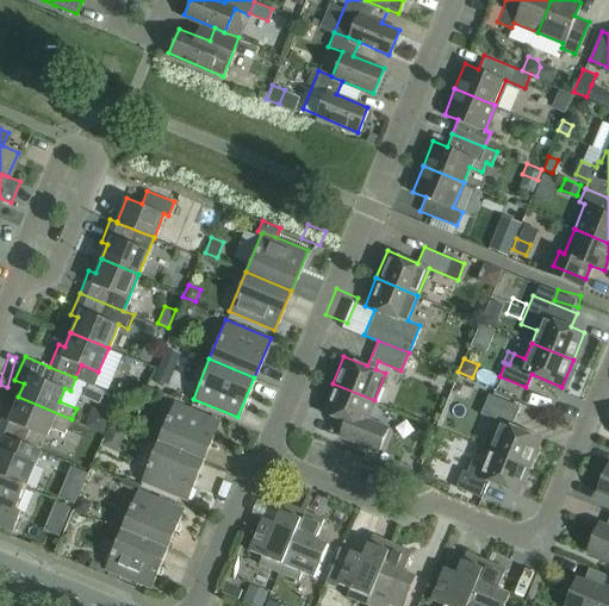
[(151,378),(167,383),(172,373),(156,366),(151,378)]
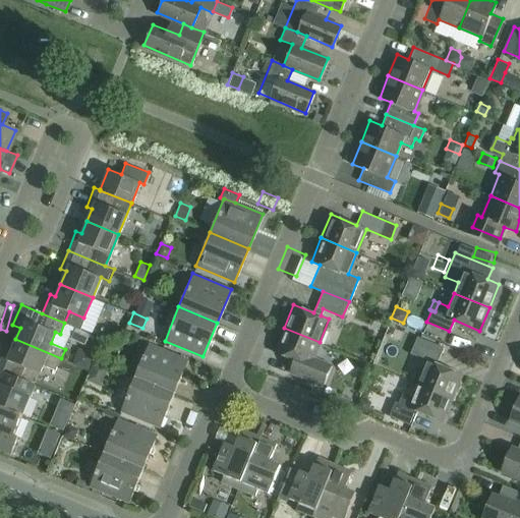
[(89,333),(74,327),(69,338),(83,344),(89,333)]
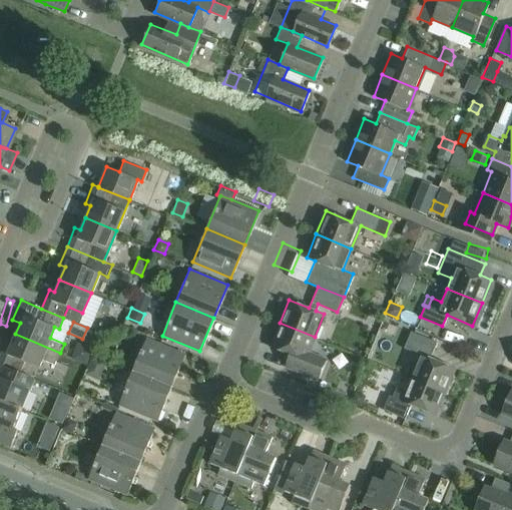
[(309,352),(315,337),(280,323),(270,346),(296,357),(291,368),(317,378),(325,359),(309,352)]
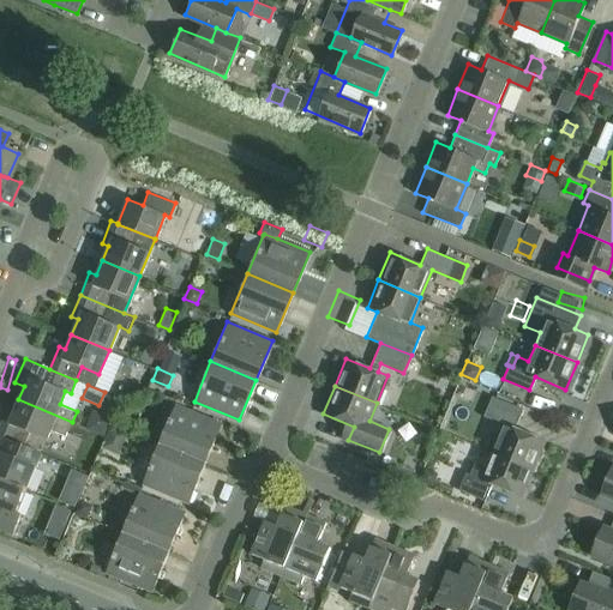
[(498,434),(491,451),(533,467),(545,440),(514,428),(522,408),(491,394),(482,415),(491,418),(487,429),(498,434)]
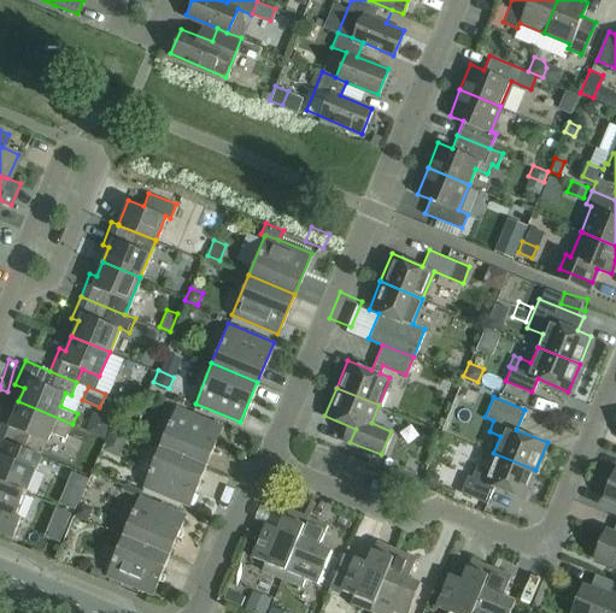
[(5,413),(0,425),(0,436),(23,447),(28,434),(46,441),(51,430),(66,437),(72,424),(18,401),(12,416),(5,413)]
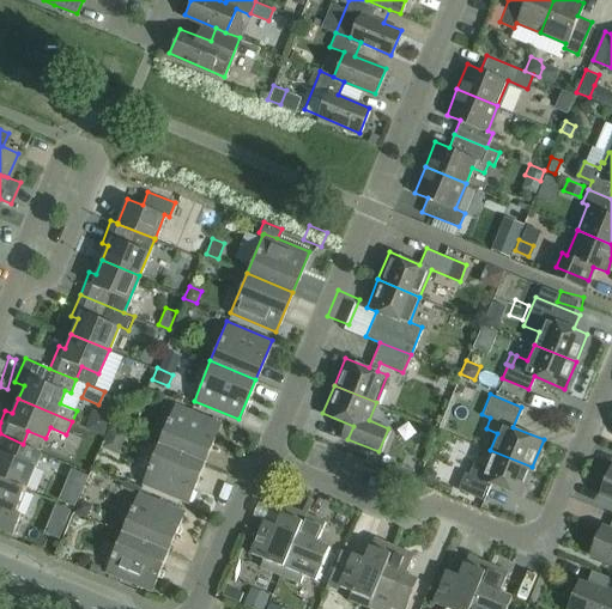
[(175,403),(158,443),(204,462),(220,422),(175,403)]
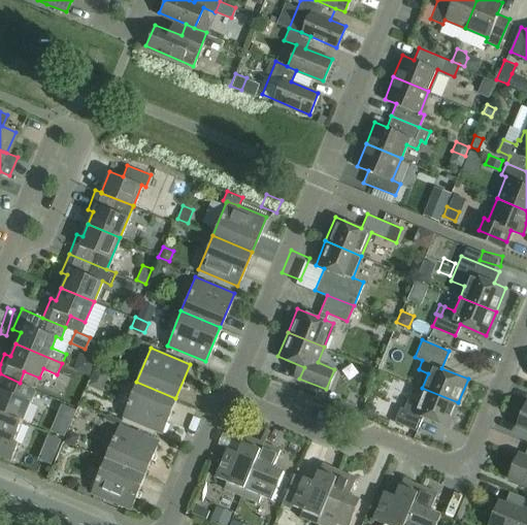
[(89,373),(95,358),(78,352),(72,366),(89,373)]
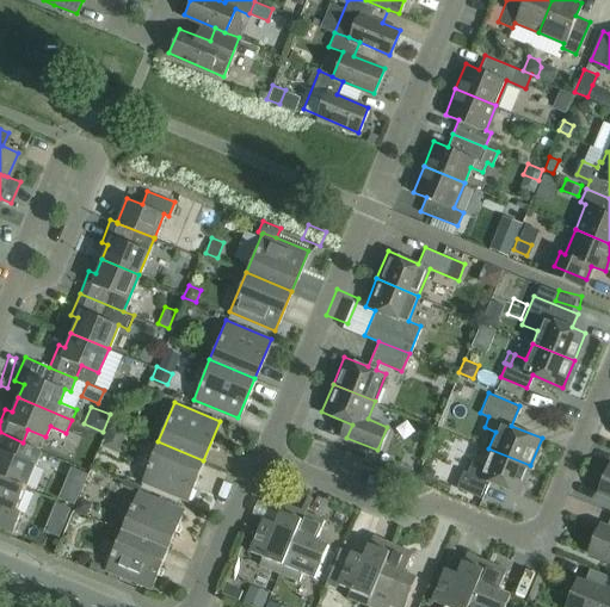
[(0,475),(25,487),(39,450),(23,443),(0,432),(0,475)]
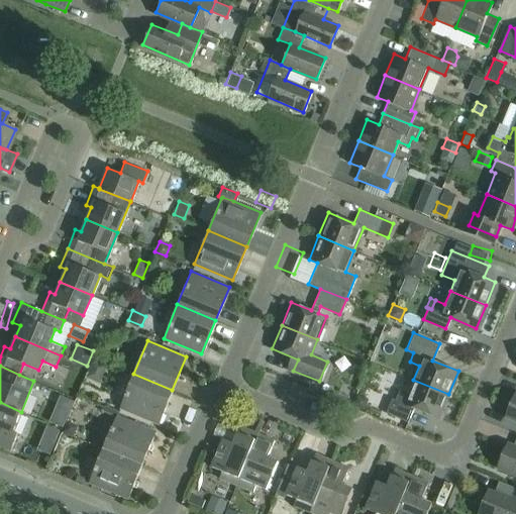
[(172,390),(133,374),(119,407),(158,423),(172,390)]
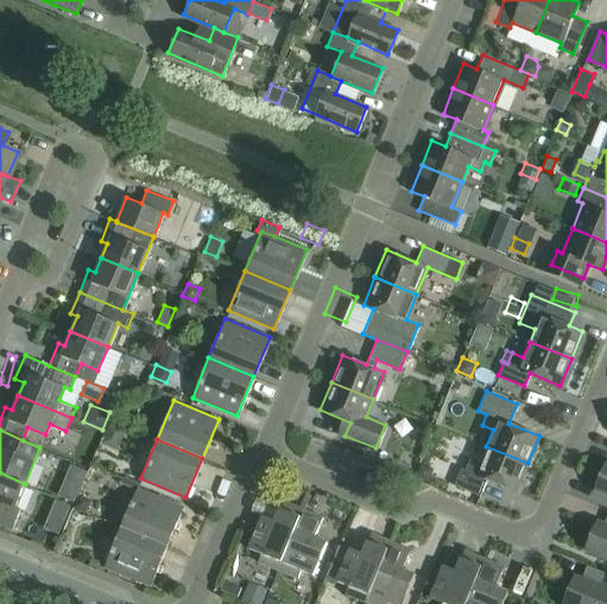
[(517,490),(528,463),(486,446),(480,462),(468,458),(465,469),(460,466),(453,483),(479,495),(486,478),(517,490)]
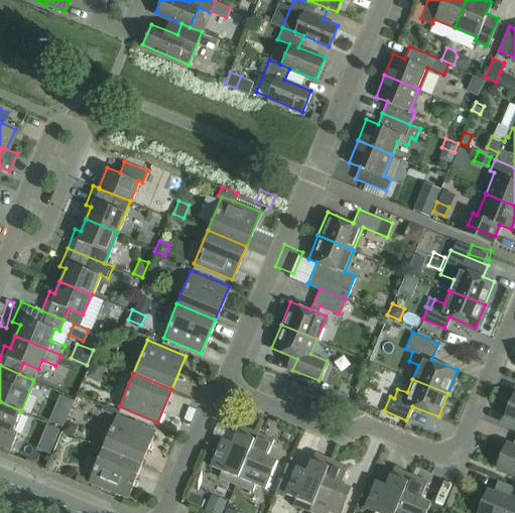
[(514,390),(504,415),(514,419),(514,390)]
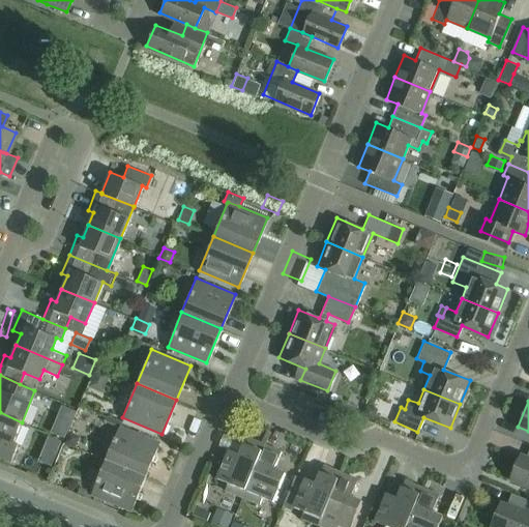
[(372,419),(377,408),(365,403),(360,414),(372,419)]
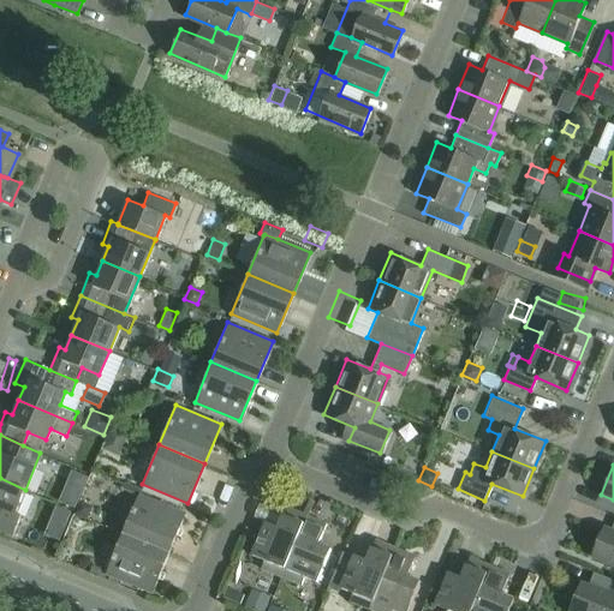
[(71,468),(66,480),(82,486),(87,475),(71,468)]
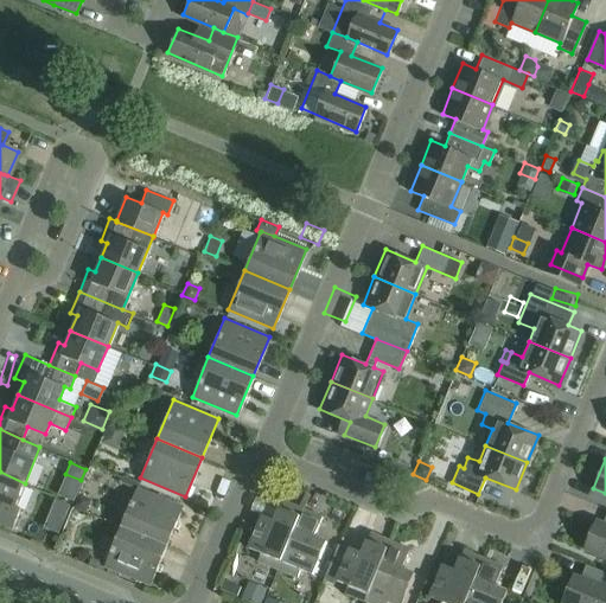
[(25,483),(0,472),(0,514),(13,521),(19,508),(14,506),(25,483)]
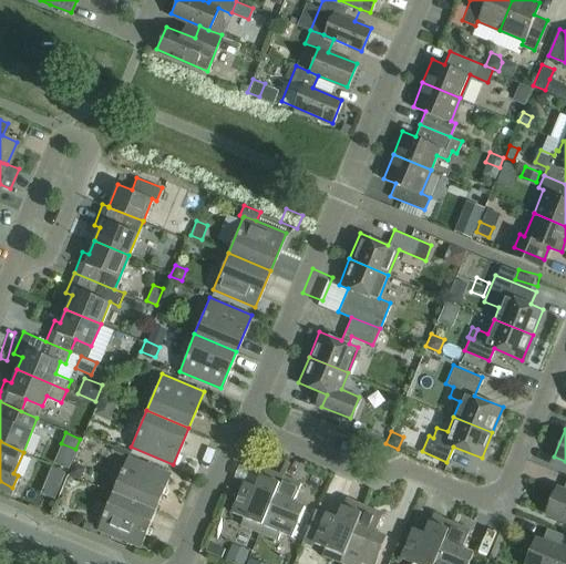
[(113,492),(155,509),(170,472),(127,454),(113,492)]
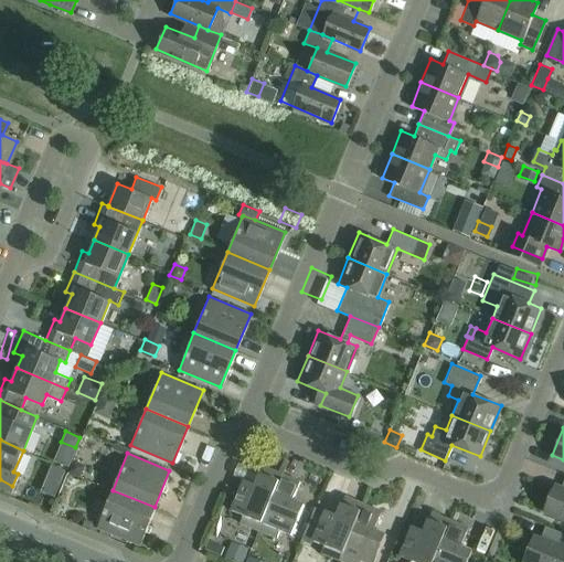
[(80,475),(84,464),(73,459),(68,470),(80,475)]
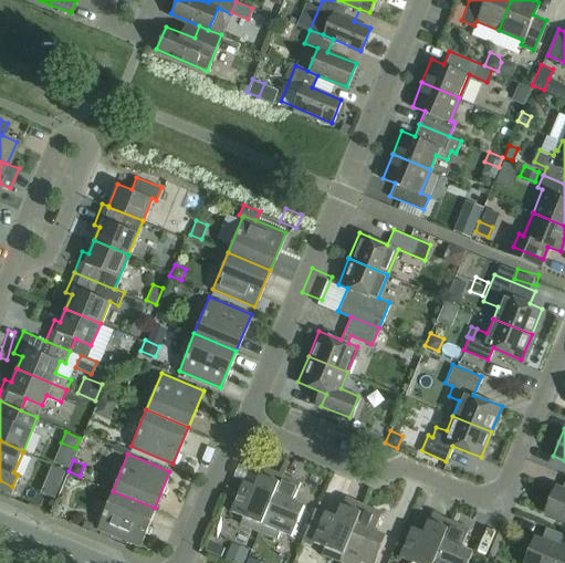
[(64,470),(51,465),(46,475),(60,480),(64,470)]
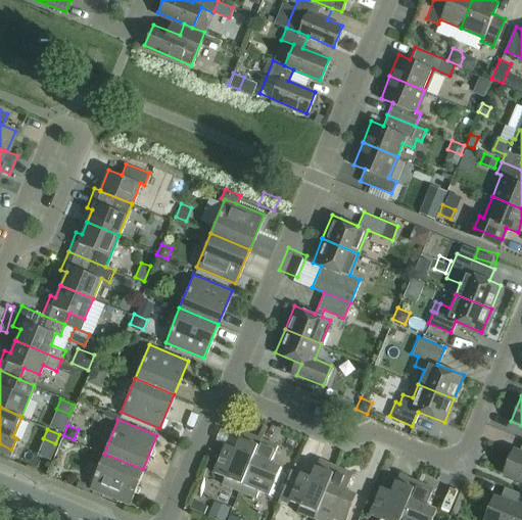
[(238,489),(259,437),(242,430),(236,447),(225,443),(214,471),(224,475),(222,482),(238,489)]
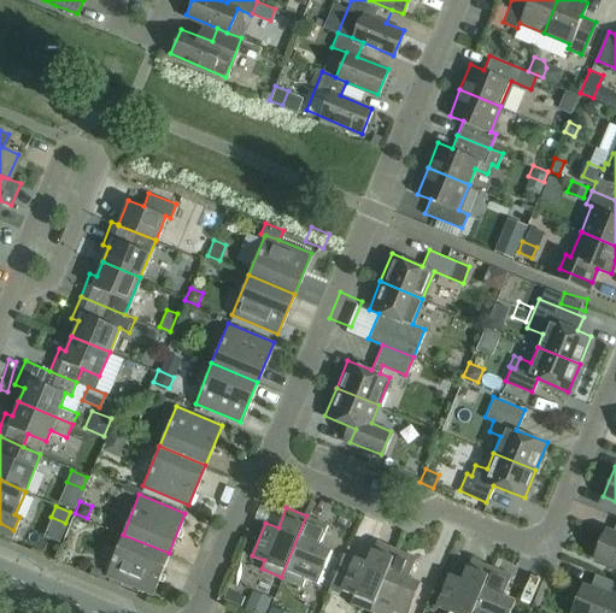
[(306,516),(281,577),(301,585),(304,577),(317,583),(330,549),(318,544),(327,524),(306,516)]
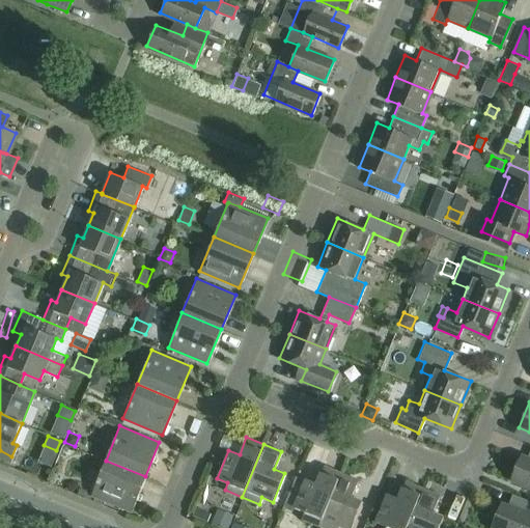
[(521,454),(510,479),(529,488),(529,447),(527,456),(521,454)]
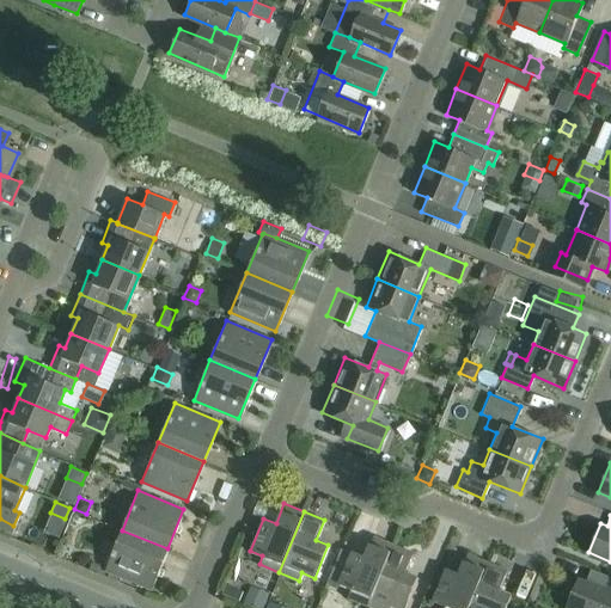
[(167,548),(122,530),(105,570),(151,589),(167,548)]
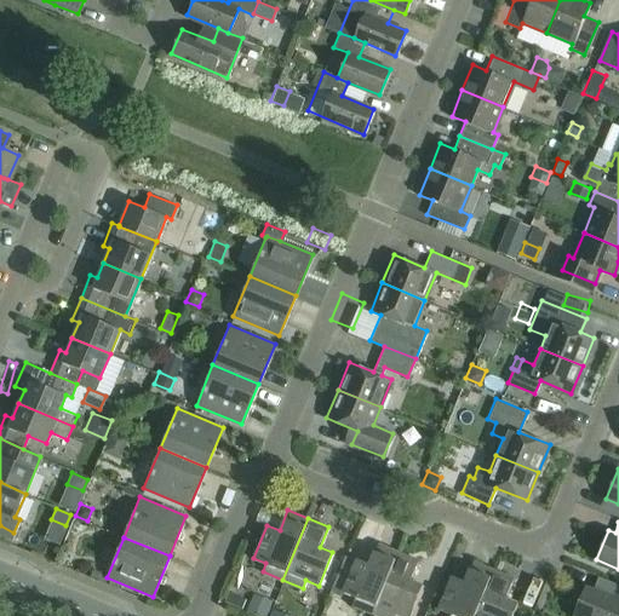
[(372,612),(397,551),(377,542),(368,563),(356,558),(342,591),(355,597),(351,604),(372,612)]
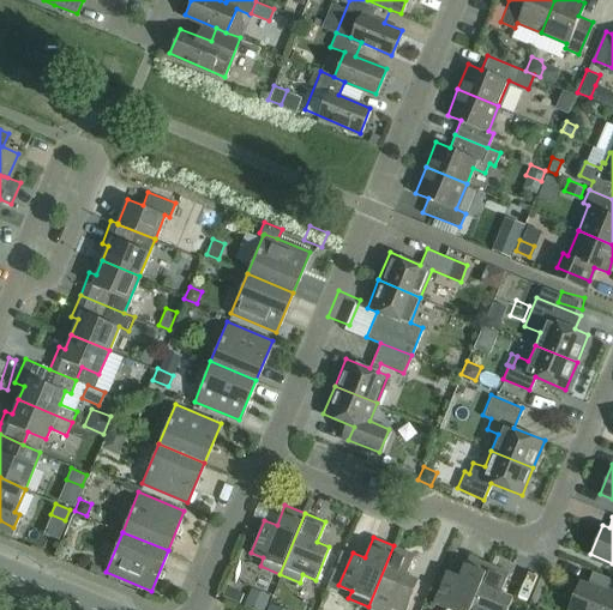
[(394,545),(368,607),(377,609),(390,609),(391,607),(398,609),(404,609),(418,579),(406,574),(414,554),(394,545)]
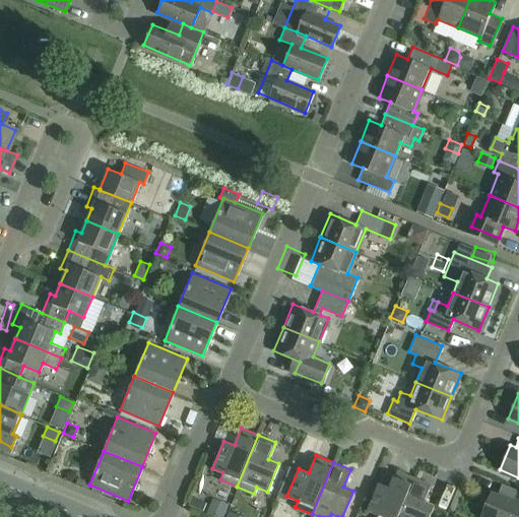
[(396,516),(413,477),(396,470),(389,487),(379,482),(367,511),(378,515),(376,516),(396,516)]
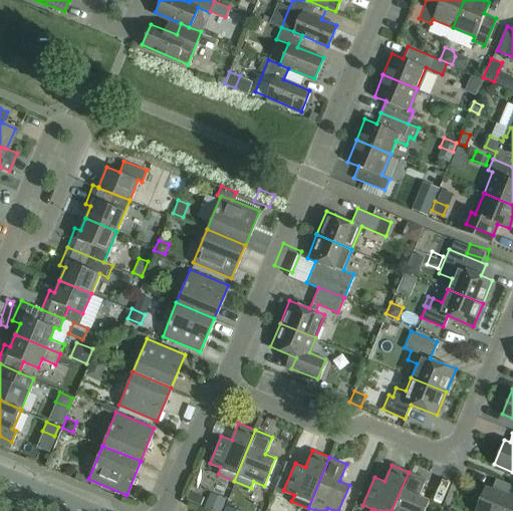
[(409,472),(392,510),(439,510),(442,505),(429,500),(418,495),(425,478),(409,472)]
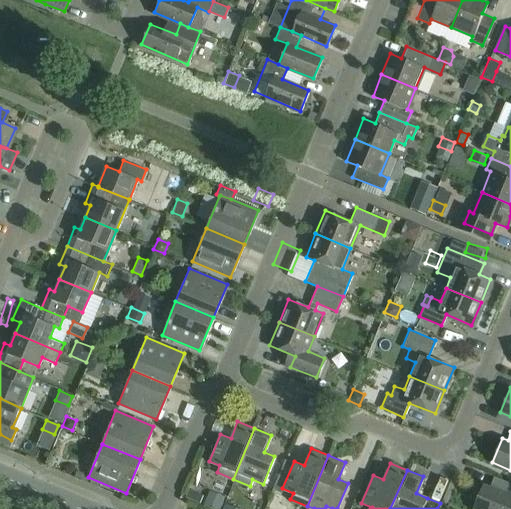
[(474,508),(510,508),(510,482),(493,475),(489,486),(483,484),(473,508),(474,508)]
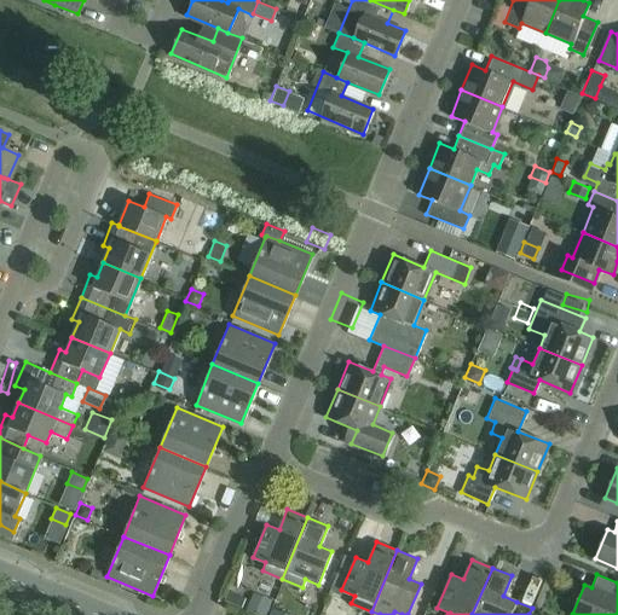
[(244,609),(259,614),(264,614),(271,599),(252,591),(244,609)]
